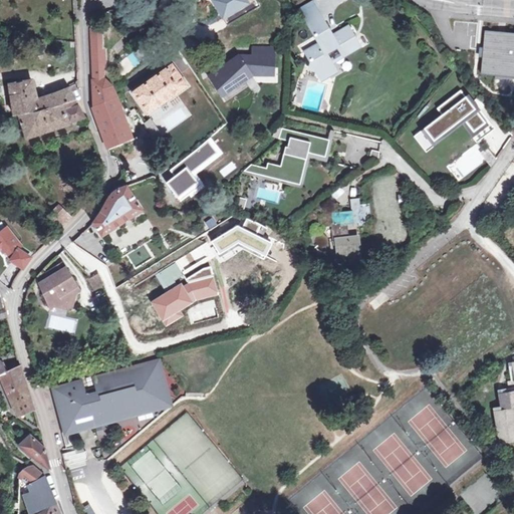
[(336,50),(341,59),(358,48),(347,29),(331,39),(311,6),(298,13),(318,46),(303,55),(319,82),(334,73),(324,57),(336,50)]
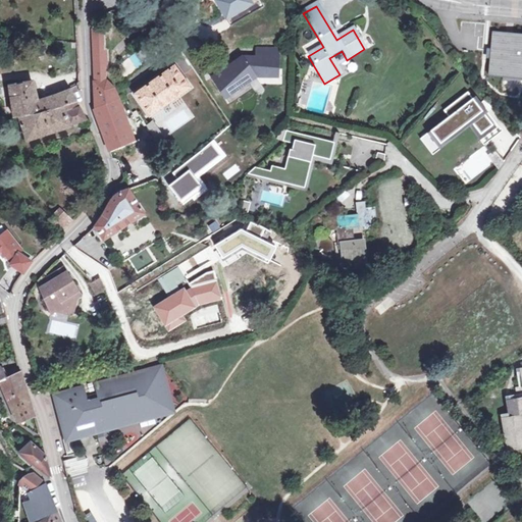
[(90,31),(92,54),(105,53),(104,30),(90,31)]
